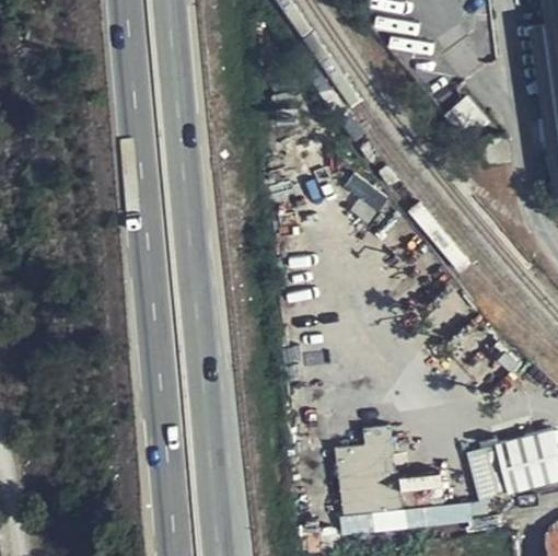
[(557,0),(536,0),(557,150),(557,0)]
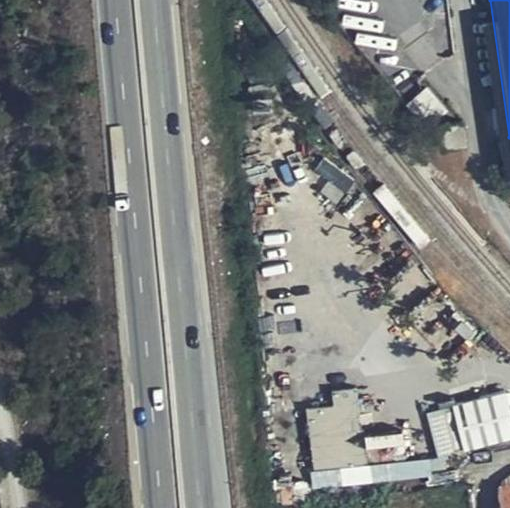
[(463,146),(460,126),(439,129),(443,149),(463,146)]
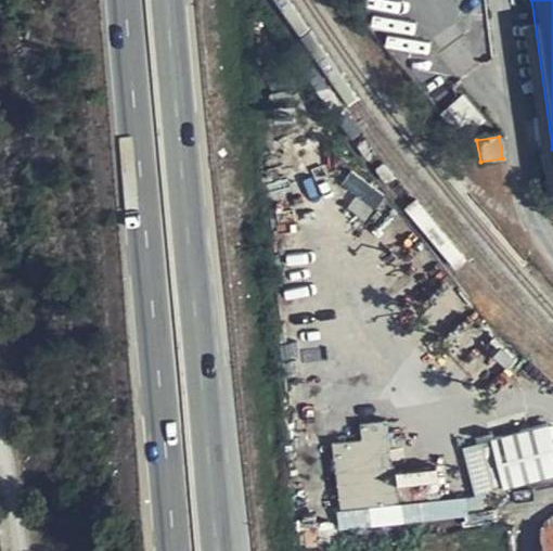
[(518,370),(485,336),(472,349),(506,383),(518,370)]
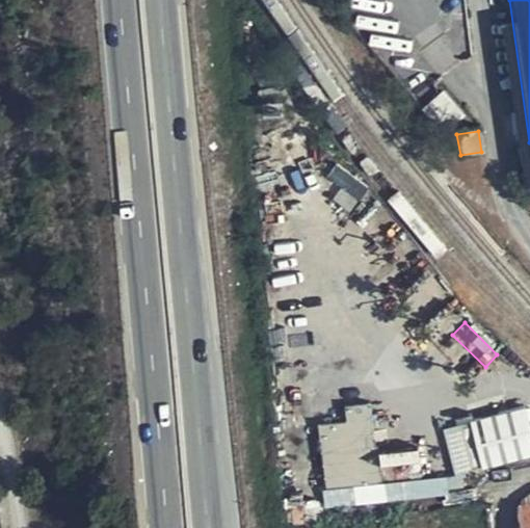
[(326,507),(448,497),(447,478),(381,483),(374,403),(345,405),(346,422),(320,425),(326,507)]
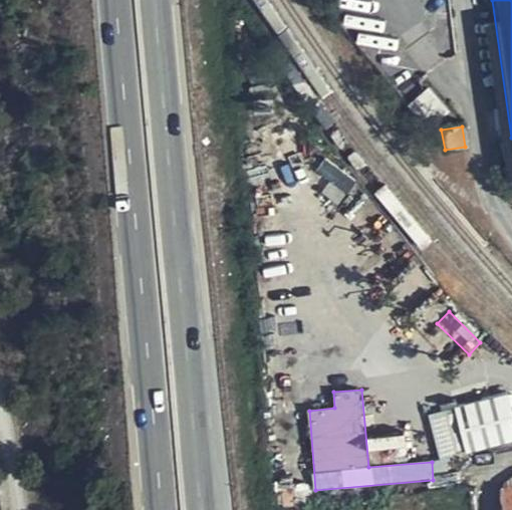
[(511,442),(511,416),(505,391),(448,407),(463,457),(511,442)]
